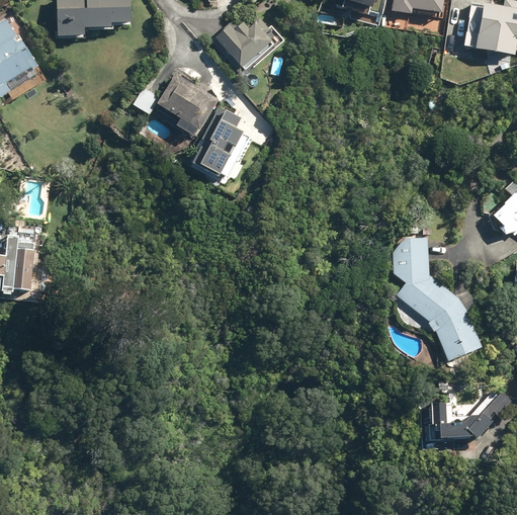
[(55,0),(55,38),(88,39),(88,29),(118,30),(119,24),(132,24),(132,0),(55,0)]
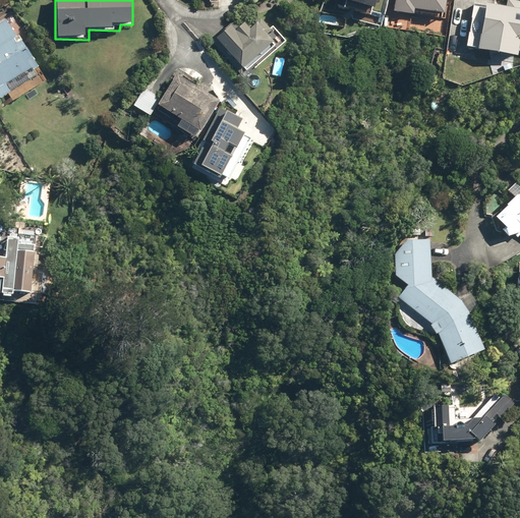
[(322,0),(322,1),(370,11),(372,0),(322,0)]
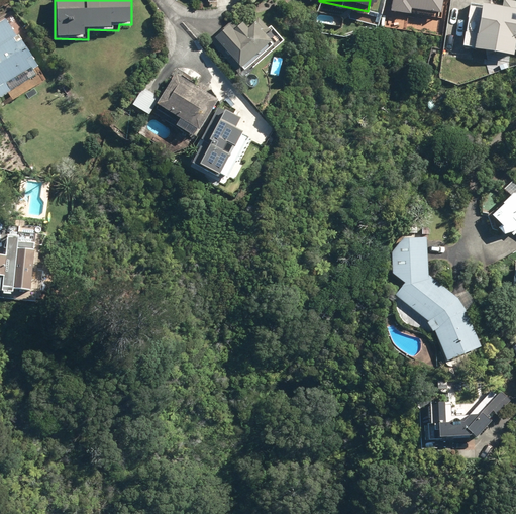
[(515,8),(468,2),(461,47),(515,56),(515,8)]
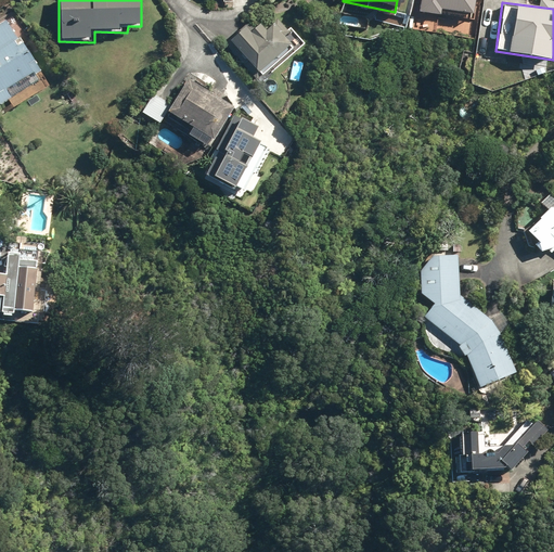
[(8,103),(12,110),(50,85),(7,17),(0,21),(0,107),(8,103)]
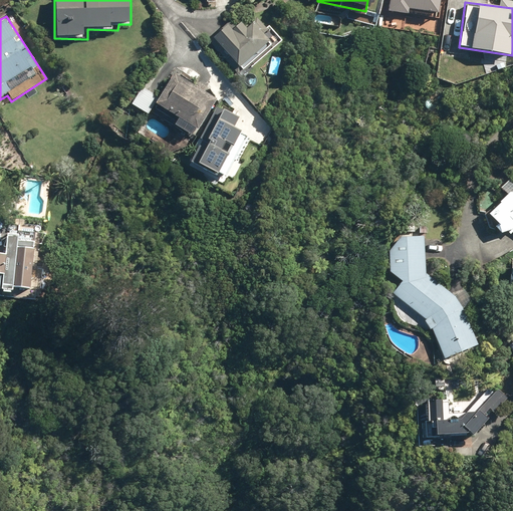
[(242,24),(232,33),(226,26),(209,40),(239,74),(282,37),(270,24),(261,31),(255,24),(247,30),(242,24)]
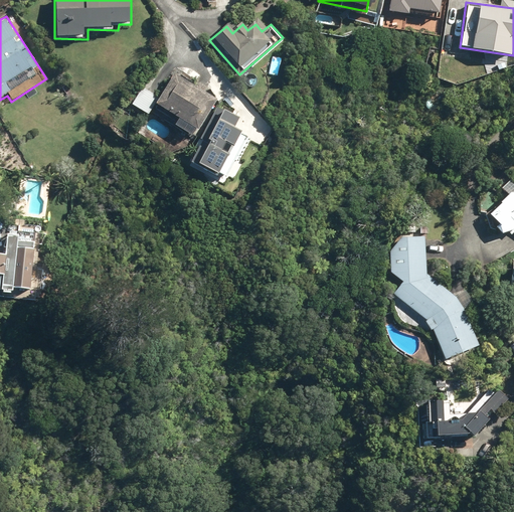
[(218,108),(214,107),(218,101),(177,72),(161,97),(144,84),(132,103),(151,117),(160,104),(185,121),(178,134),(199,144),(188,168),(230,187),(249,145),(239,141),(246,126),(216,111),(218,108)]
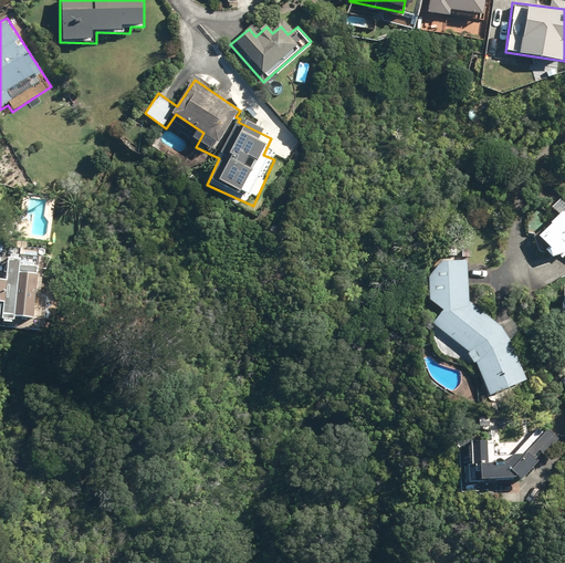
[(564,208),(534,237),(557,263),(564,256),(564,208)]
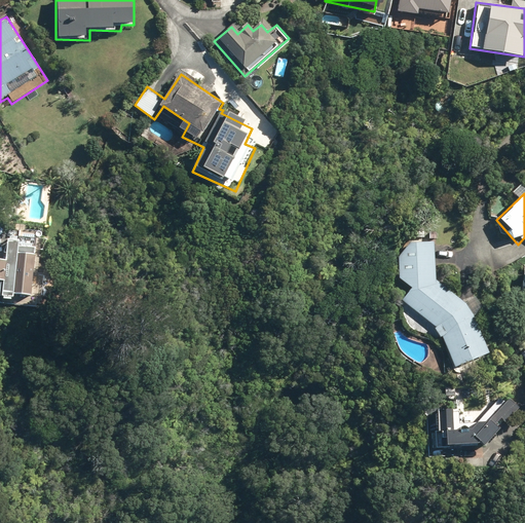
[(5,256),(0,255),(0,281),(4,281),(4,298),(19,298),(19,294),(34,294),(36,245),(21,244),(22,235),(6,234),(5,256)]
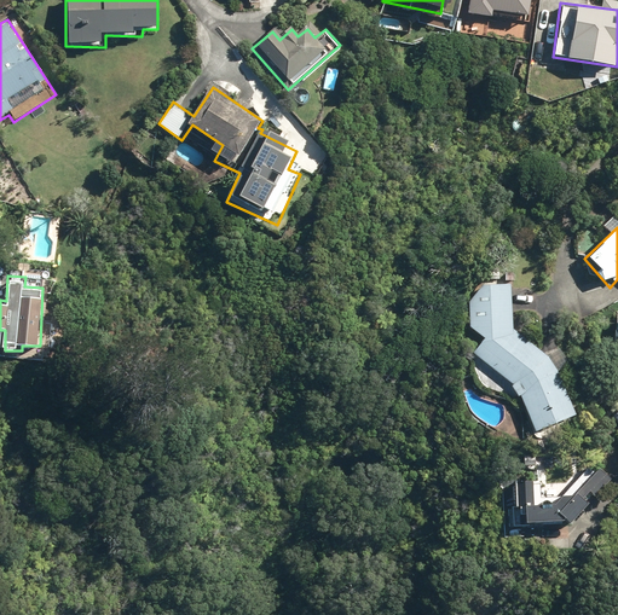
[(521,395),(539,430),(554,429),(562,424),(566,416),(579,410),(559,373),(570,363),(560,348),(541,349),(512,329),(515,329),(517,285),(492,280),(468,297),(471,326),(481,336),(475,353),(512,382),(513,388),(521,395)]
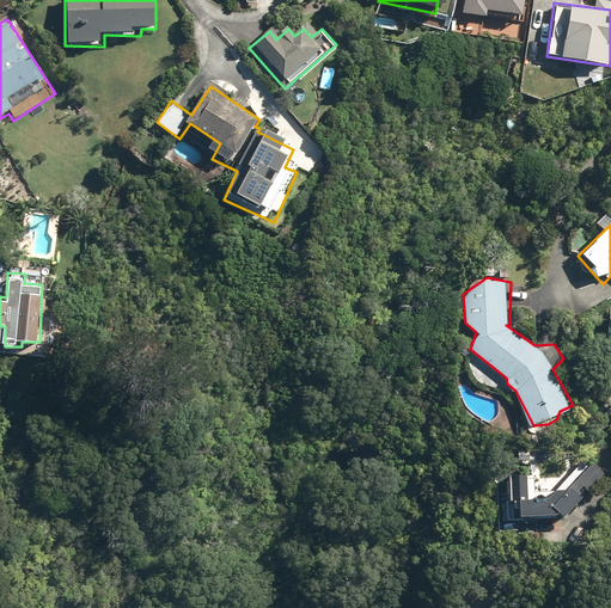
[(586,468),(579,460),(543,487),(536,487),(535,468),(514,470),(514,489),(505,489),(505,516),(558,515),(580,493),(575,487),(588,478),(600,470),(596,461),(586,468)]
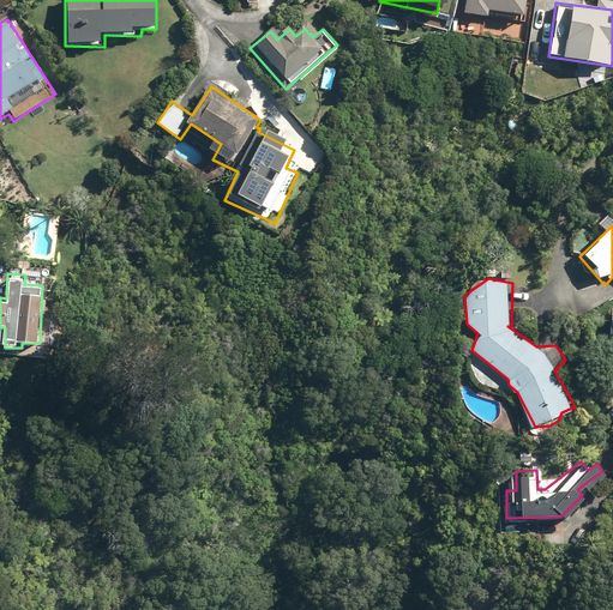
All buildings are outlined.
